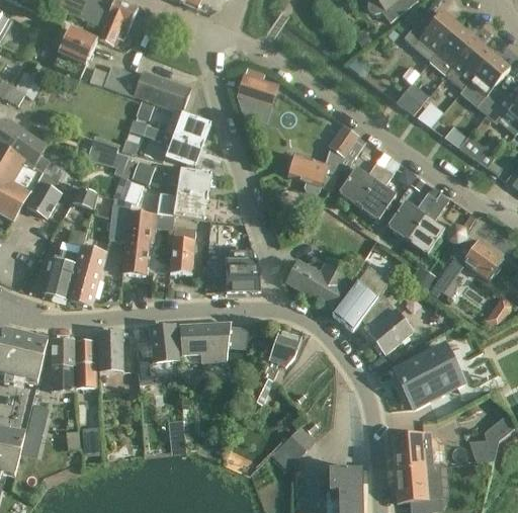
[(60,0),(57,7),(68,12),(73,0),(60,0)]
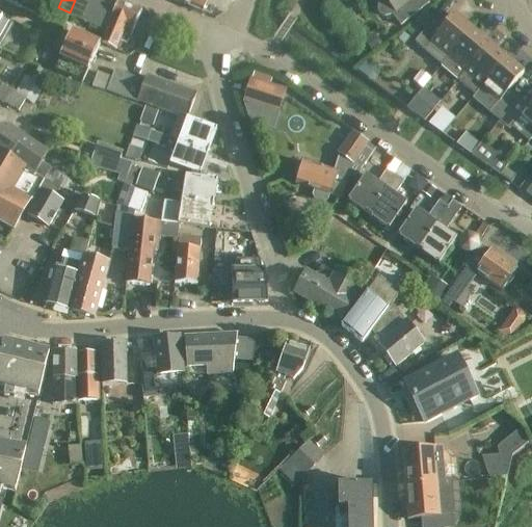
[(75,0),(70,12),(81,18),(89,0),(75,0)]
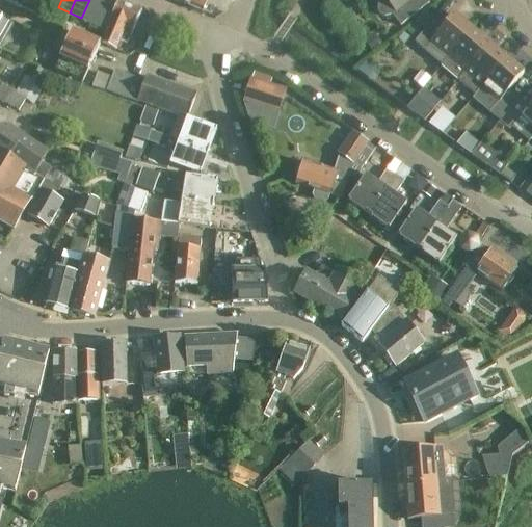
[(89,0),(81,18),(92,22),(104,0),(89,0)]
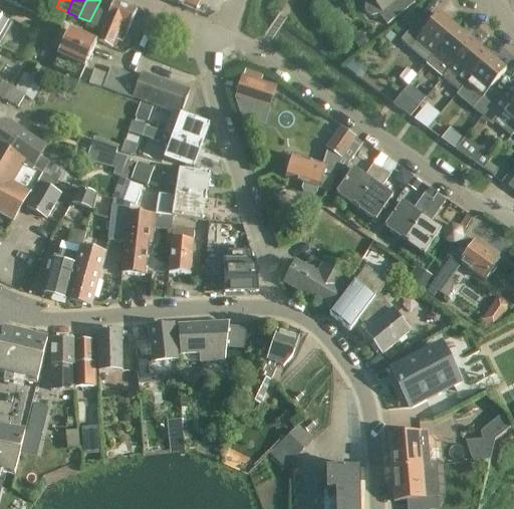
[(89,21),(101,27),(111,4),(102,0),(100,0),(89,21)]
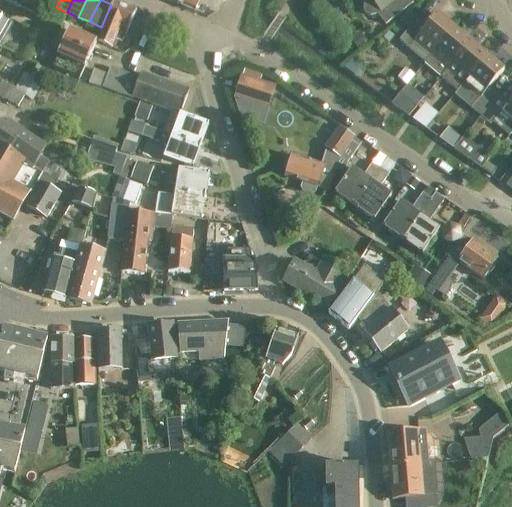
[(113,0),(111,4),(101,27),(97,37),(112,43),(113,42),(116,35),(122,38),(128,25),(136,7),(121,0),(113,0)]
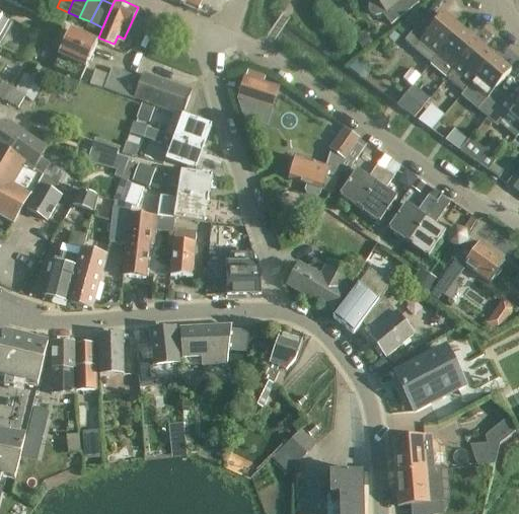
[(178,0),(197,8),(201,0),(178,0)]
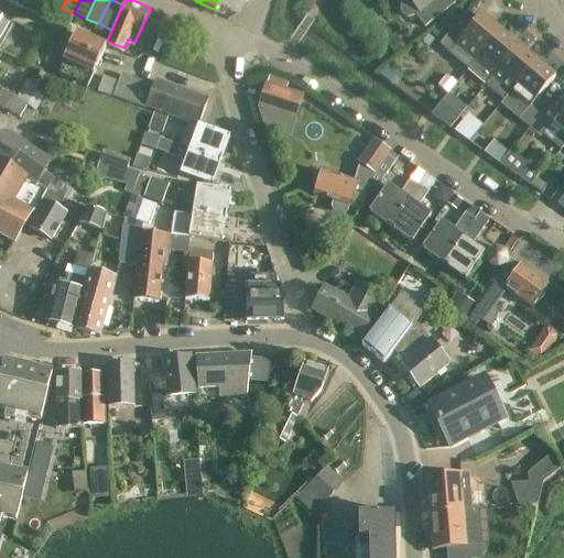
[(425,23),(430,19),(447,6),(443,0),(401,0),(401,1),(401,6),(402,9),(404,12),(408,13),(412,13),(416,12),(425,23)]
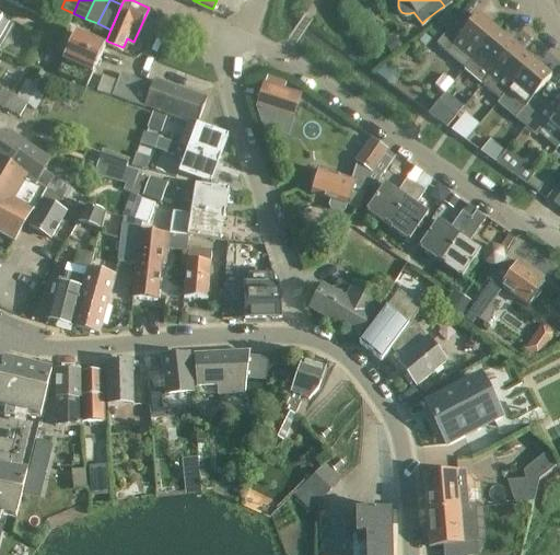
[(436,41),(450,51),(465,65),(470,57),(497,27),(478,12),(465,26),(455,18),(436,41)]
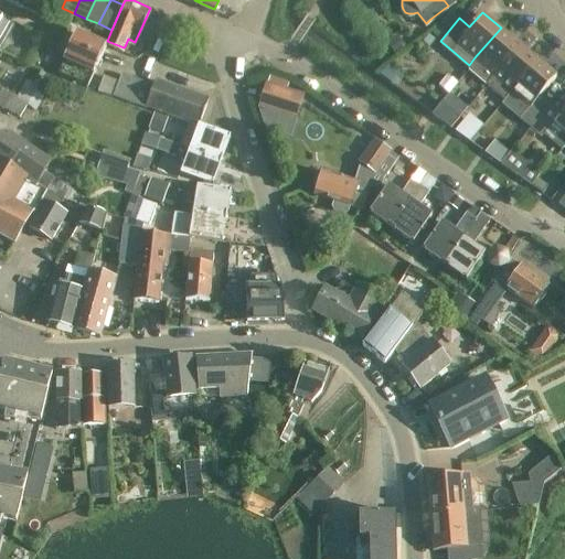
[(493,73),(519,43),(501,28),(475,57),(469,65),(468,66),(487,82),(493,73)]
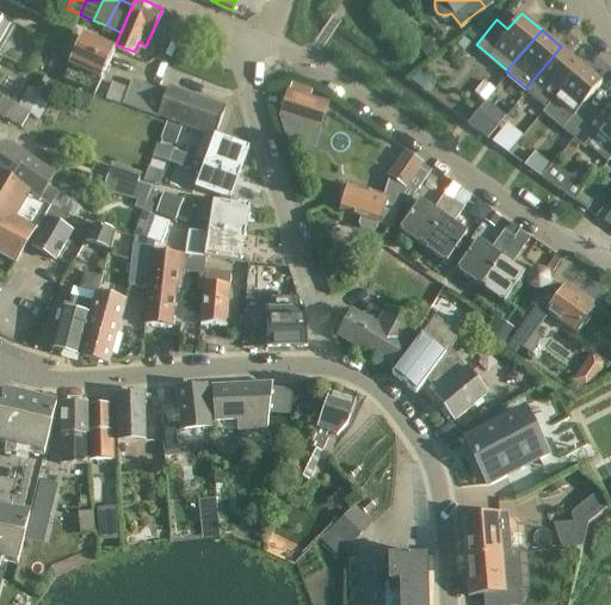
[(85,31),(63,76),(96,88),(116,44),(85,31)]
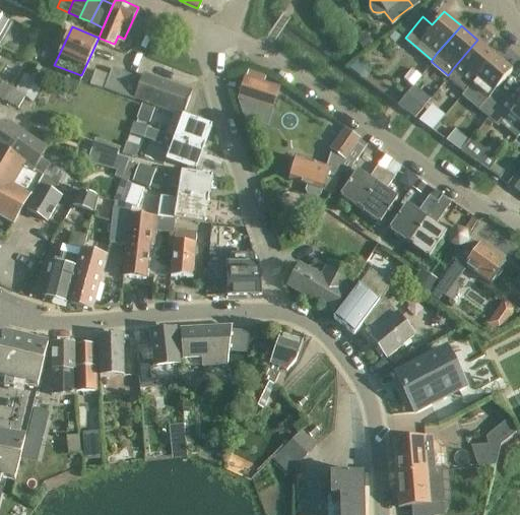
[(365,29),(355,37),(364,47),(373,40),(365,29)]
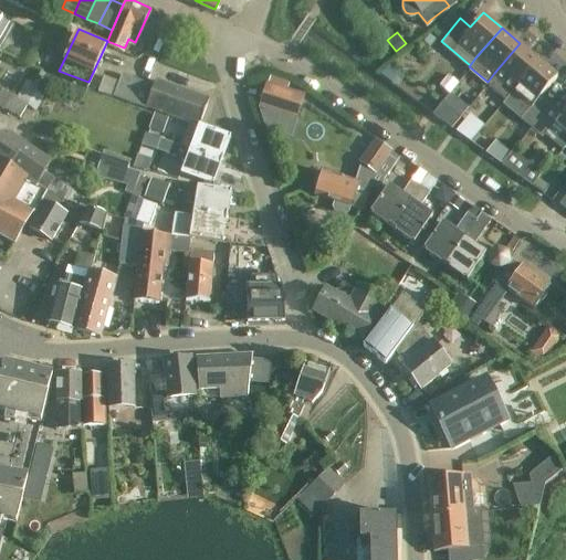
[(520,43),(494,73),(488,82),(505,97),(513,88),(538,59),(520,43)]
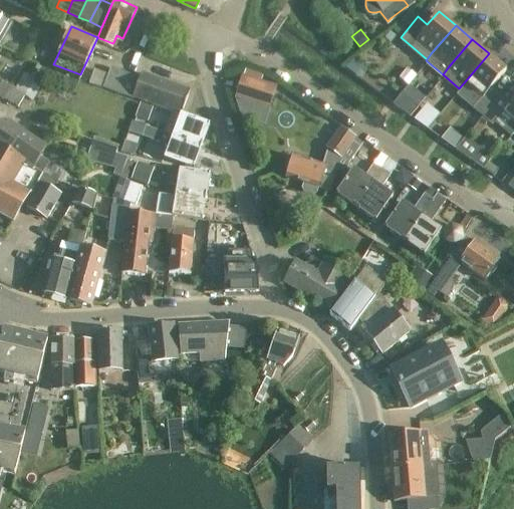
[(474,105),(483,113),(500,91),(491,84),(506,67),(489,53),(466,80),(483,94),(474,105)]
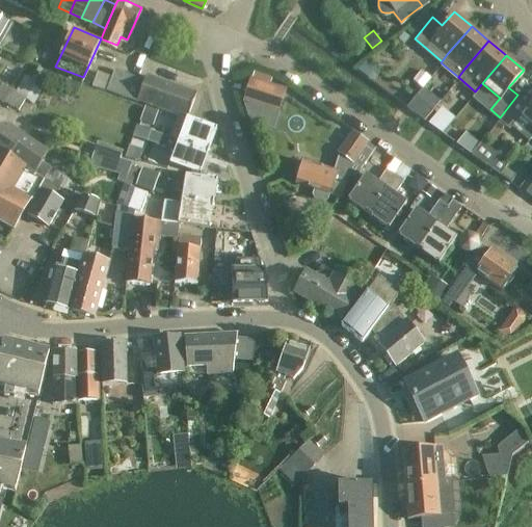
[(114,67),(111,74),(97,69),(92,82),(138,100),(139,98),(186,114),(187,115),(196,90),(147,73),(144,77),(114,67)]
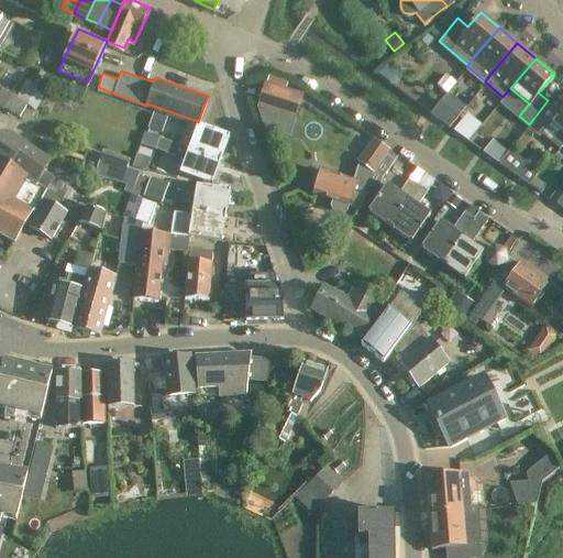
[(17,94),(1,86),(0,88),(0,102),(20,113),(26,101),(35,106),(48,84),(34,79),(33,80),(25,77),(17,94)]
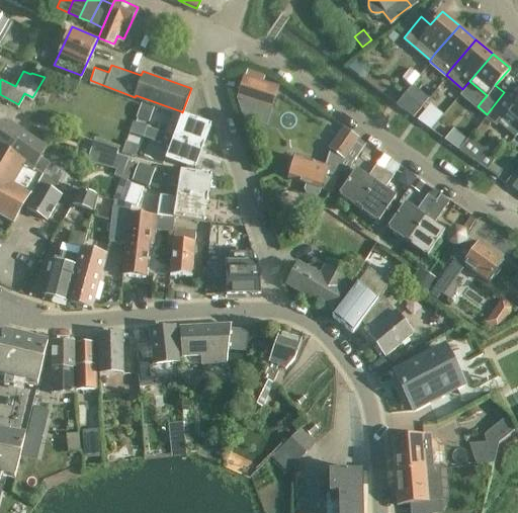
[(278,84),(245,74),(239,95),(271,105),(278,84)]
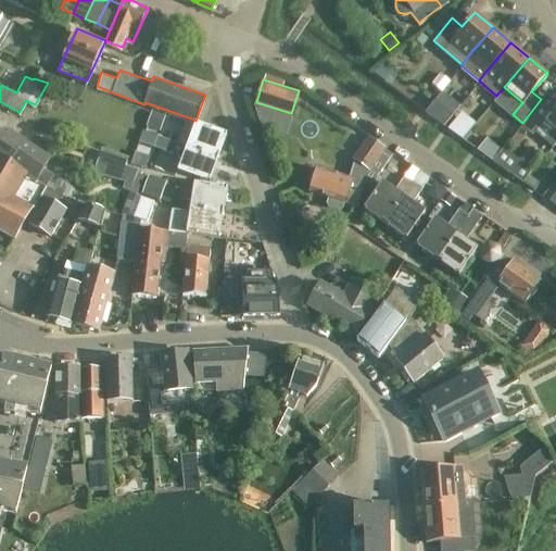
[(434,99),(426,110),(444,123),(452,112),(434,99)]
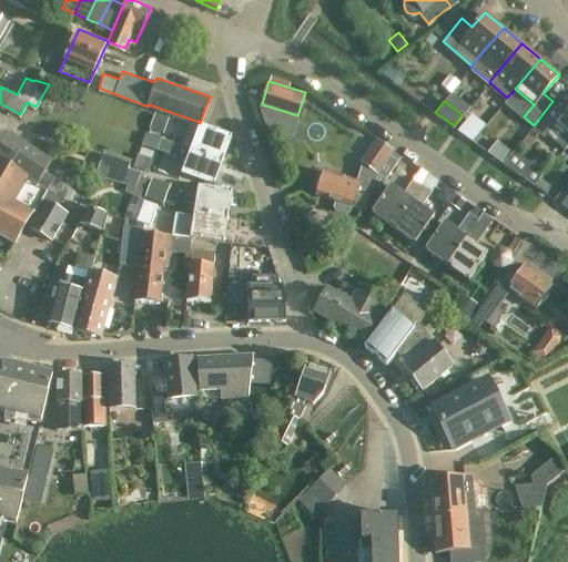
[(567,104),(564,110),(553,101),(534,125),(544,134),(554,122),(565,131),(558,140),(566,146),(567,142),(567,104)]
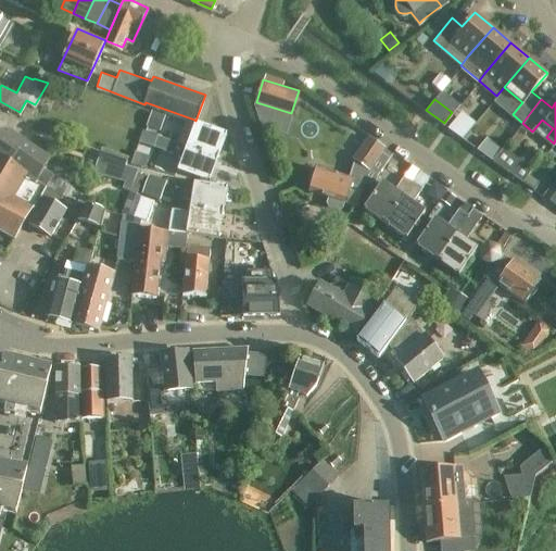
[(151,108),(146,123),(160,127),(164,112),(151,108)]
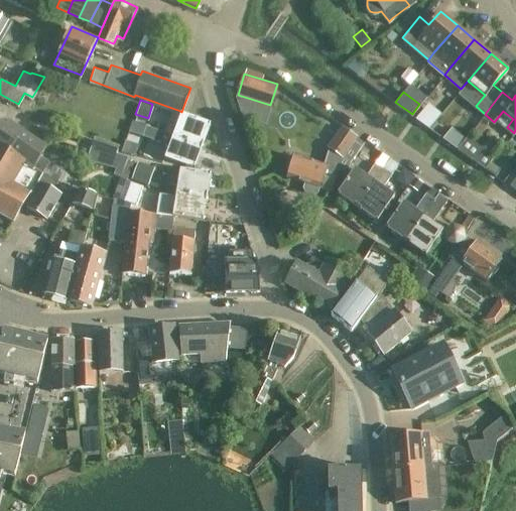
[(164,131),(172,134),(202,144),(210,122),(181,112),(180,111),(176,124),(168,121),(164,131)]
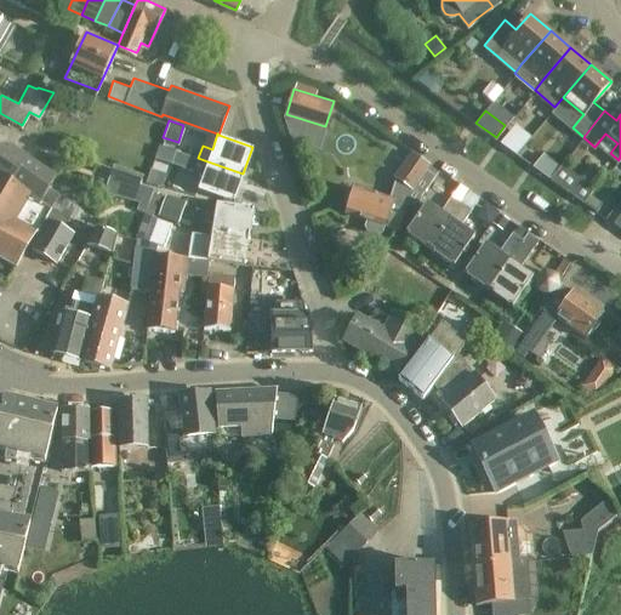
[(506,144),(517,153),(523,144),(511,136),(506,144)]
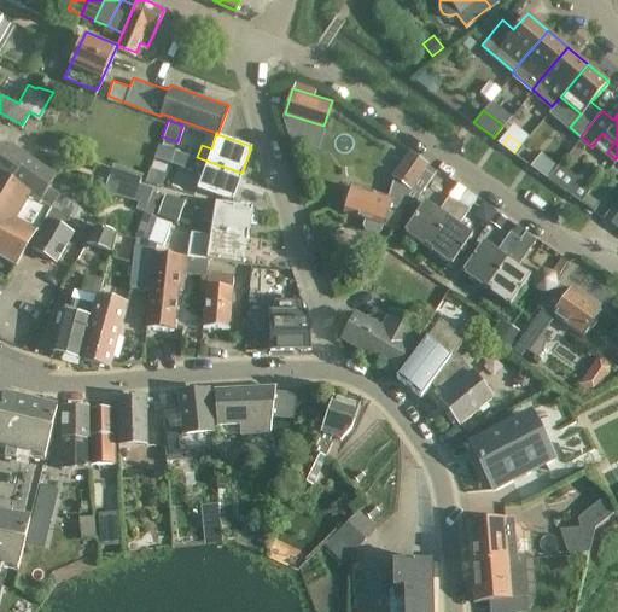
[(0,141),(0,172),(5,174),(21,184),(36,159),(10,141),(7,146),(0,141)]
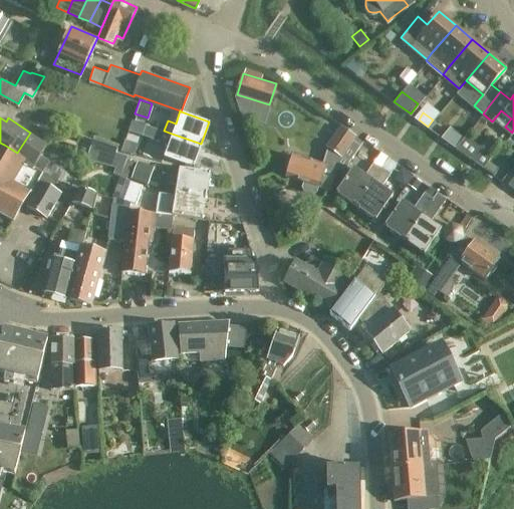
[(442,126),(433,119),(428,126),(438,134),(442,126)]
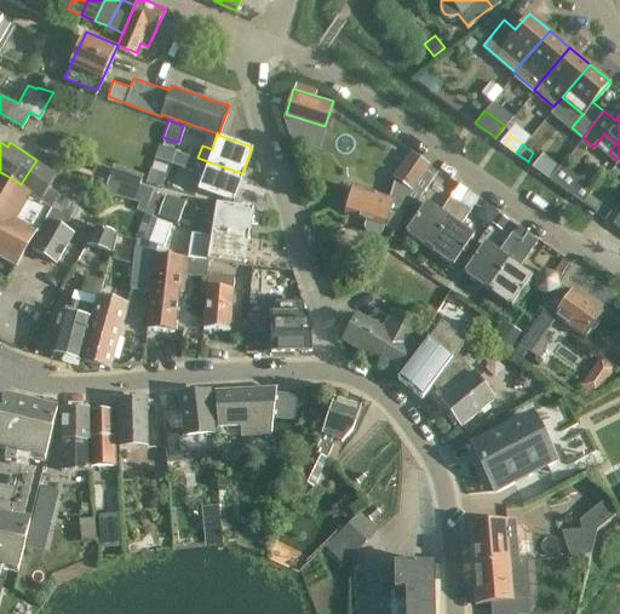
[(170,160),(184,166),(189,153),(173,148),(170,160)]
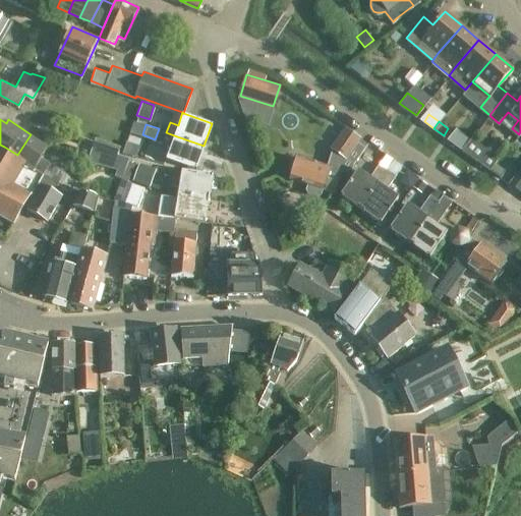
[(297,155),(290,177),(308,183),(306,188),(309,191),(316,194),(321,192),(322,187),(334,191),(340,171),(341,168),(346,170),(352,161),(365,141),(359,137),(359,136),(345,126),(332,147),(333,147),(327,164),(297,155)]
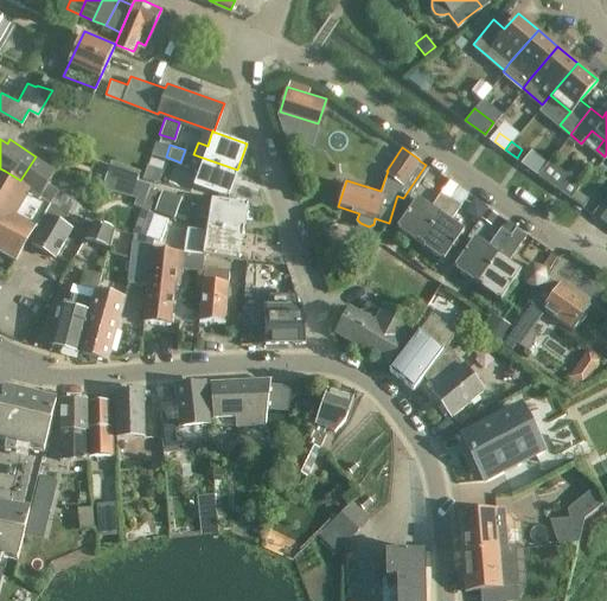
[(537,172),(547,160),(531,148),(521,160),(537,172)]
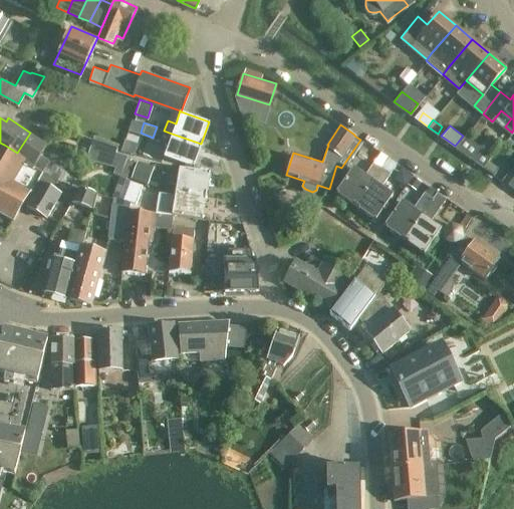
[(19,155),(43,171),(56,180),(67,183),(68,183),(57,179),(58,176),(63,177),(67,172),(62,168),(39,153),(46,143),(30,133),(17,153),(19,155)]
